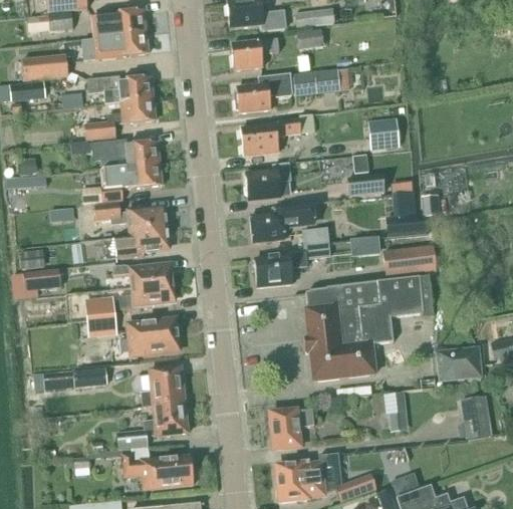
[(46,0),(48,12),(88,8),(87,0),(46,0)]
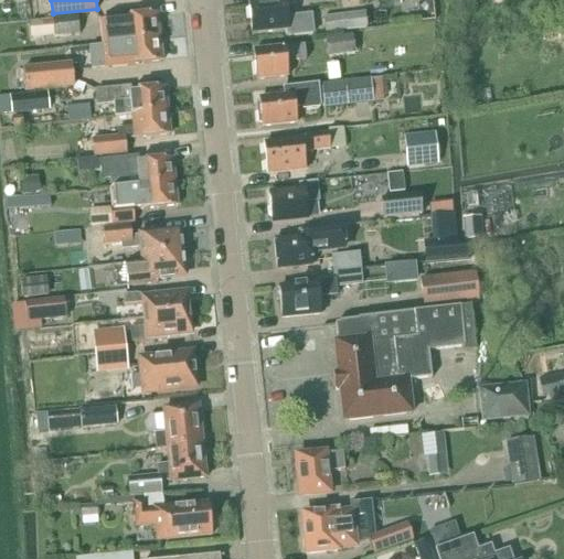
[(314,11),(288,14),(287,0),(249,0),(254,33),(287,29),(288,35),(316,31),(314,11)]
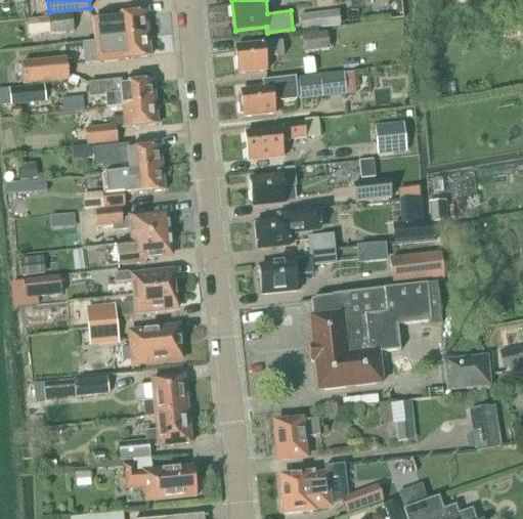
[(94,15),(96,37),(148,32),(146,9),(94,15)]
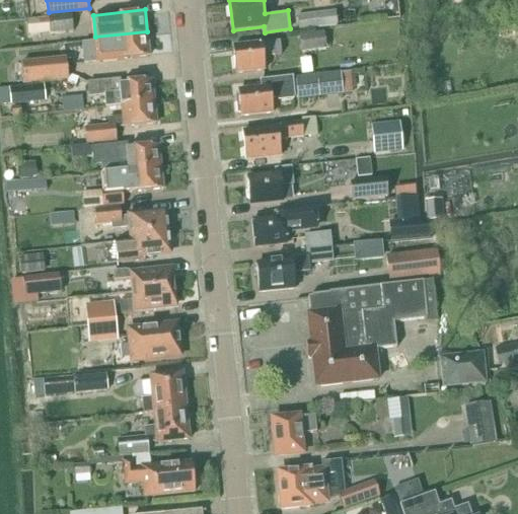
[(323,9),(298,12),(300,27),(326,24),(326,23),(336,22),(335,10),(324,11),(323,9)]
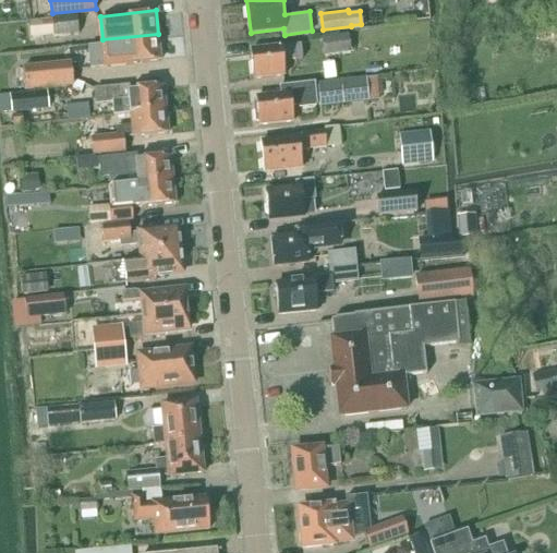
[(79,12),(53,15),(53,16),(55,33),(80,31),(79,12)]
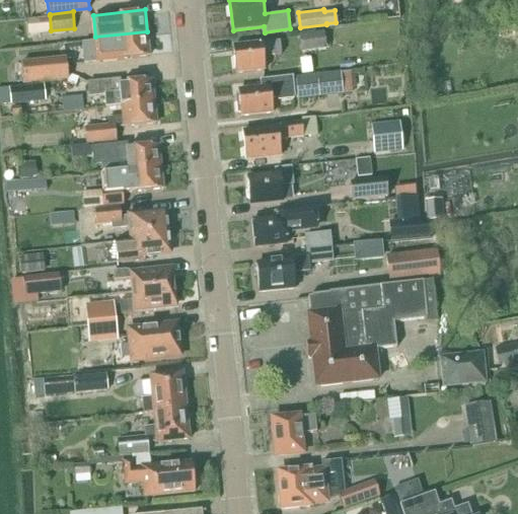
[(325,28),(300,31),(302,49),(327,46),(325,28)]
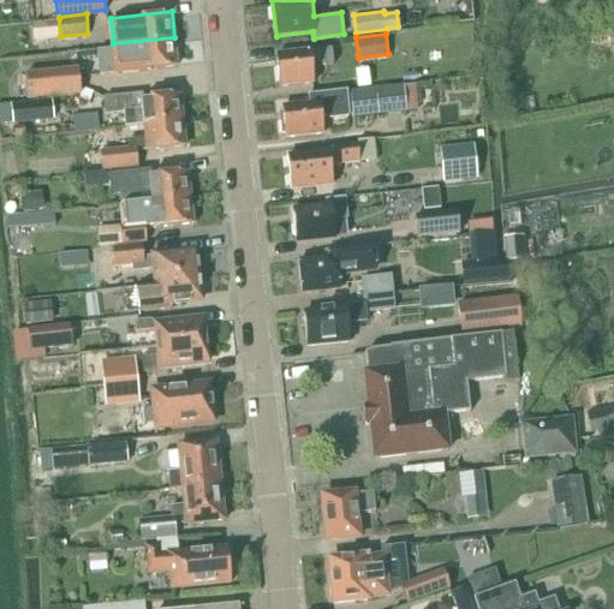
[(178,63),(174,37),(113,43),(114,47),(97,48),(101,71),(125,69),(178,63)]
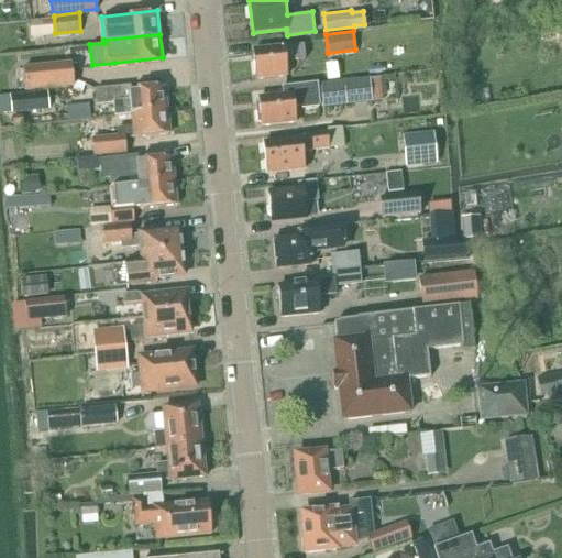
[(286,58),(306,56),(304,42),(254,47),(257,77),(288,74),(286,58)]
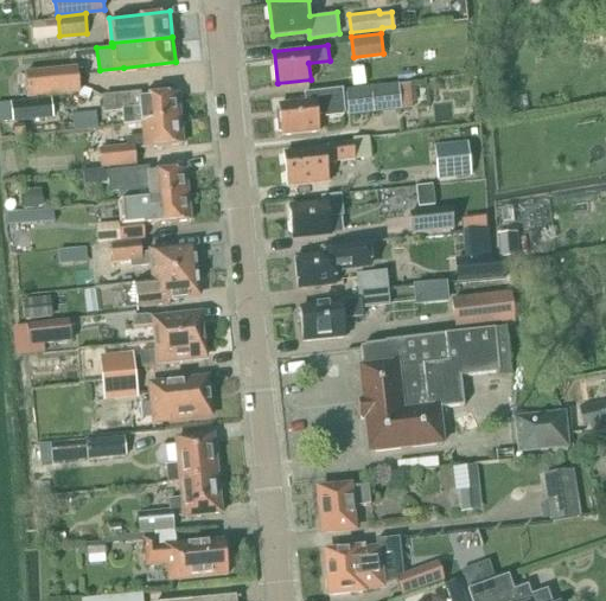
[(80,64),(26,69),(29,95),(82,90),(80,64)]
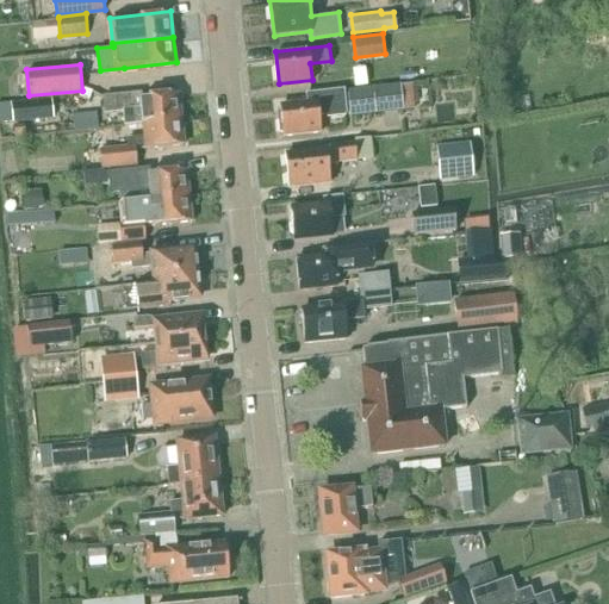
[(376,85),(348,87),(352,113),(378,110),(393,109),(404,107),(402,82),(402,81),(390,82),(376,85)]
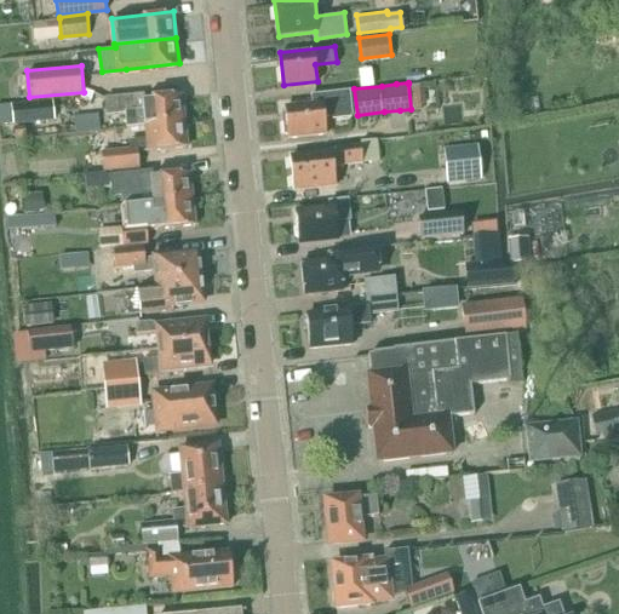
[(313,102),(286,104),(287,119),(282,119),(284,131),(288,130),(288,136),(327,131),(325,116),(353,114),(350,87),(313,92),(313,102)]
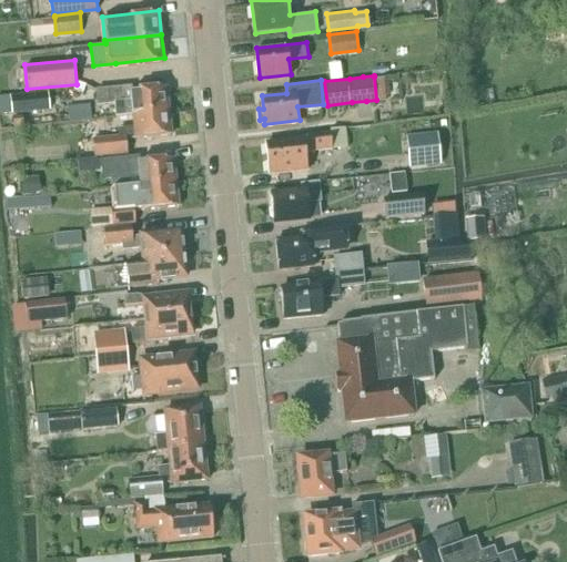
[(99,102),(114,101),(117,113),(169,108),(166,84),(133,88),(133,83),(98,87),(99,102)]
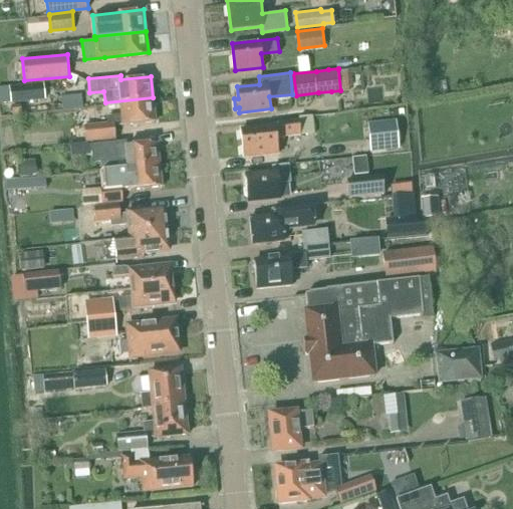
[(11,102),(46,98),(44,80),(9,84),(11,102)]
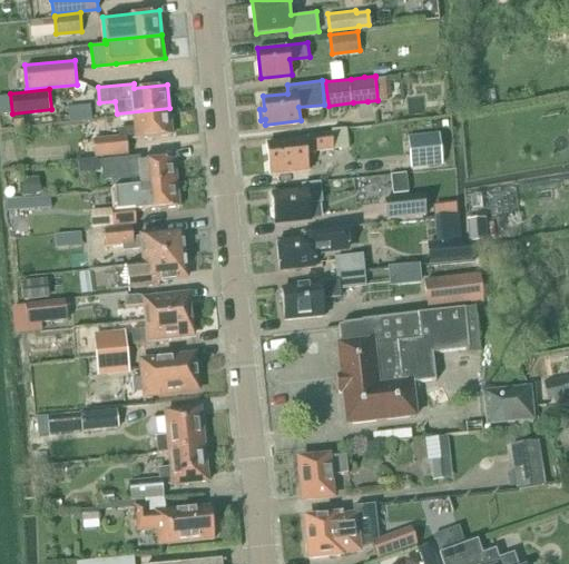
[(109,130),(66,135),(68,157),(118,152),(116,138),(172,132),(169,108),(117,114),(107,115),(109,130)]
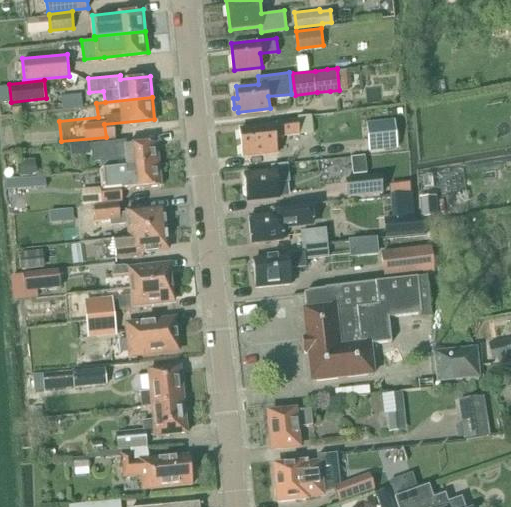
[(274,124),(240,128),(243,154),(277,150),(276,135),(300,132),(298,118),(274,120),(274,124)]
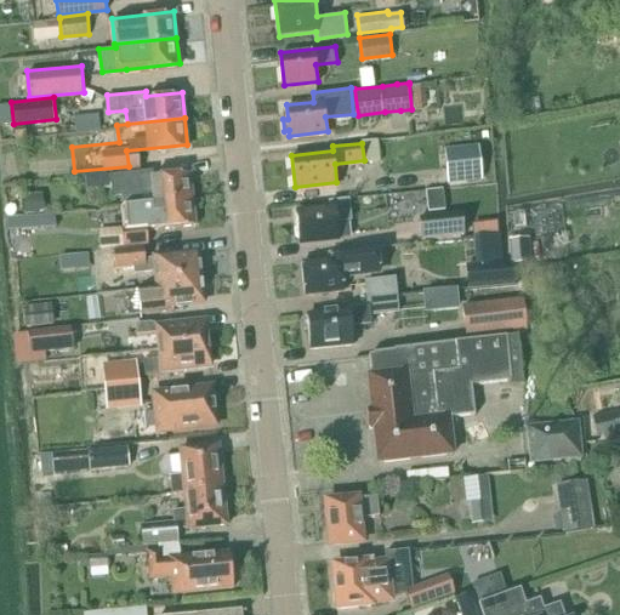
[(449,182),(483,178),(481,143),(445,146),(449,182)]
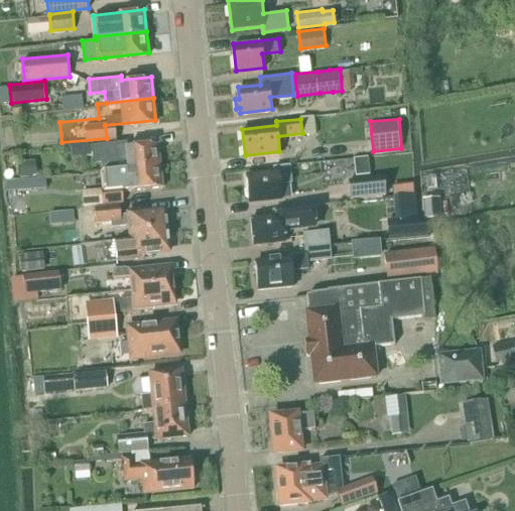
[(160,163),(158,142),(127,145),(127,140),(89,144),(88,141),(72,143),(73,155),(93,153),(94,161),(101,160),(102,169),(160,163)]
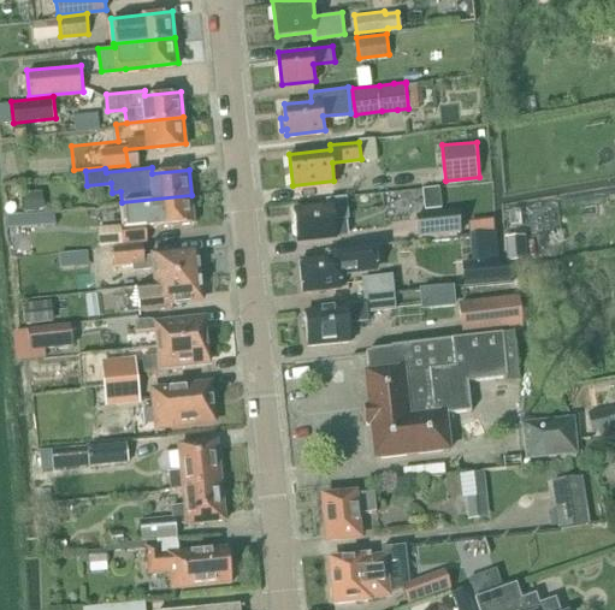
[(444,183),(426,184),(429,205),(447,203),(444,183)]
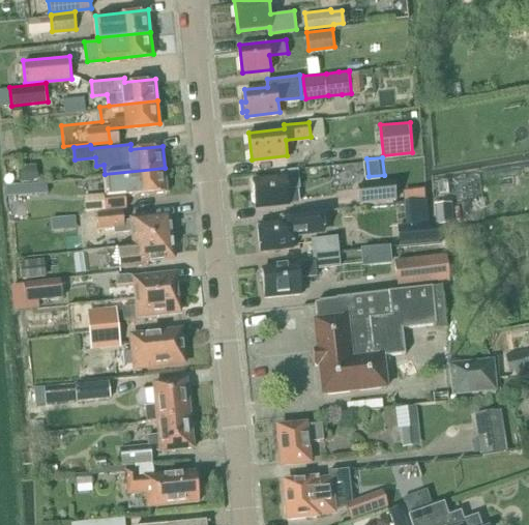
[(20,165),(21,181),(38,180),(37,164),(20,165)]
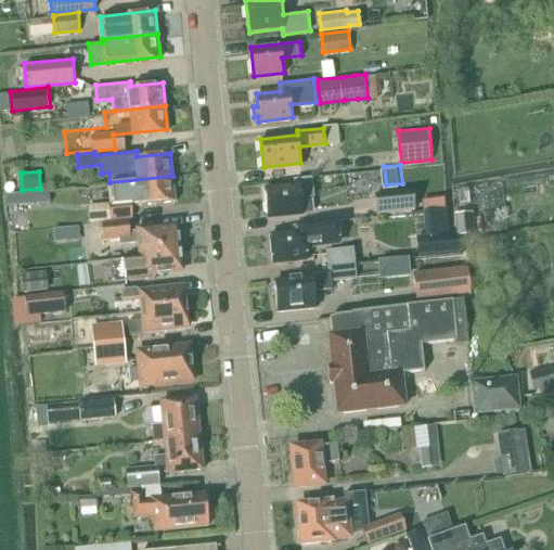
[(133,202),(141,202),(175,199),(172,176),(110,182),(112,203),(110,203),(110,204),(112,219),(129,217),(134,217),(133,202)]
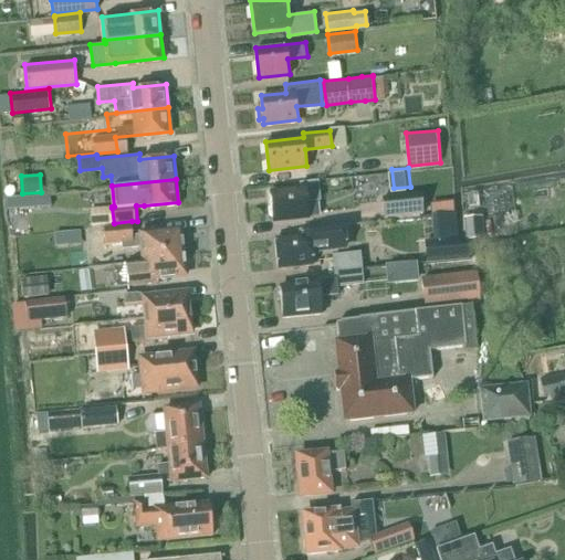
[(273,217),(273,219),(310,215),(307,199),(322,198),(320,180),(300,182),(300,186),(270,190),(272,201),(268,205),(269,213),(273,217)]
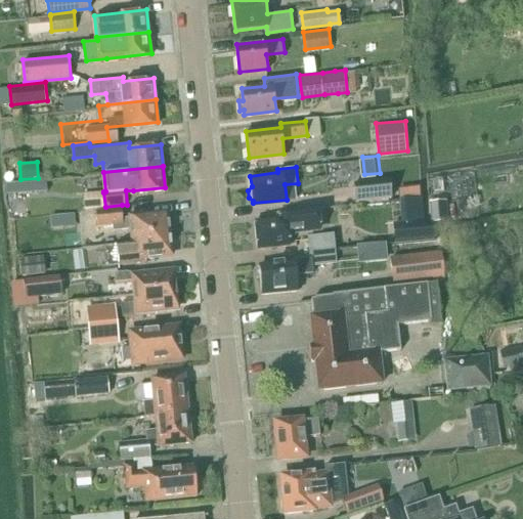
[(390,178),(354,181),(354,187),(356,200),(392,197),(390,178)]
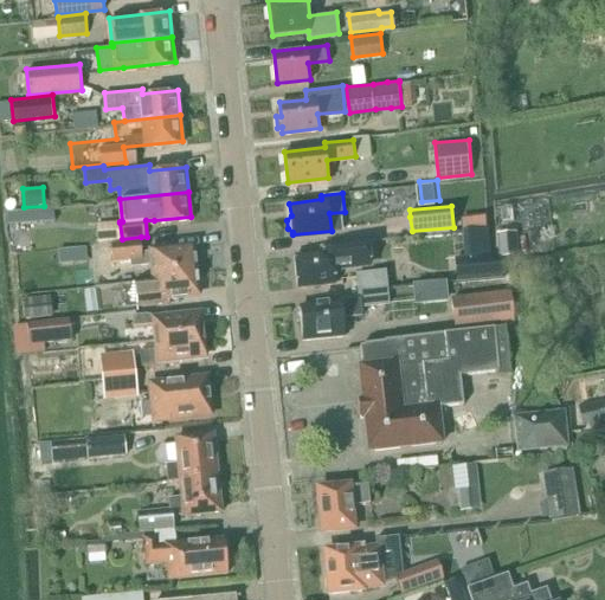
[(32,221),(56,219),(53,207),(31,210),(32,221)]
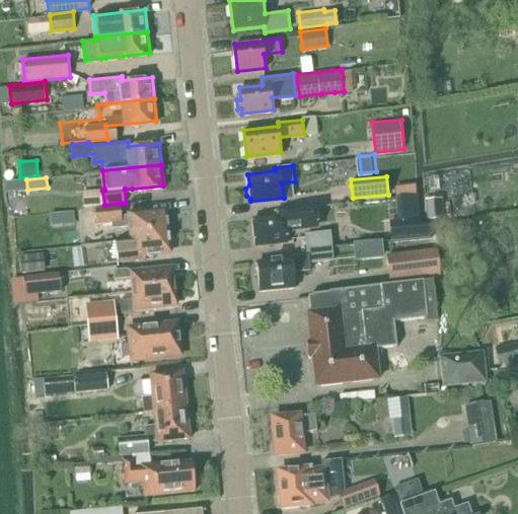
[(102,191),(91,192),(82,192),(82,207),(92,206),(95,206),(104,205),(102,191)]
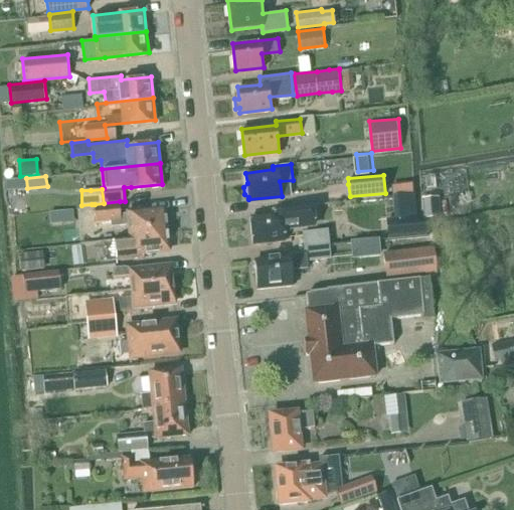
[(104,203),(95,204),(96,219),(111,218),(112,225),(130,223),(131,234),(167,231),(167,230),(165,206),(129,210),(125,211),(121,211),(120,201),(104,203)]
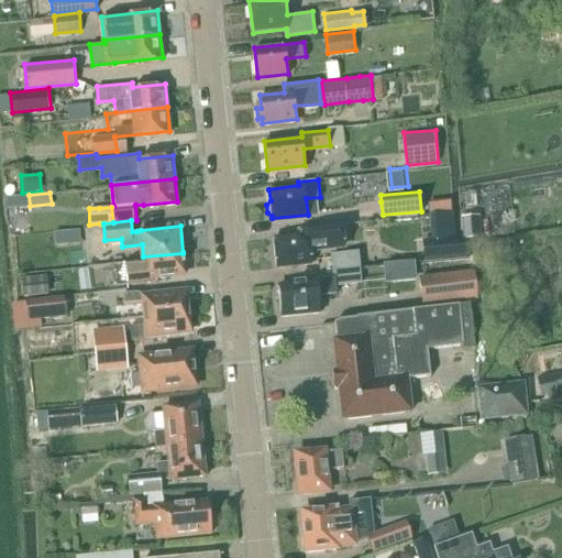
[(286,234),(274,236),(277,264),(312,261),(311,250),(345,247),(343,223),(298,228),(298,232),(286,233),(286,234)]
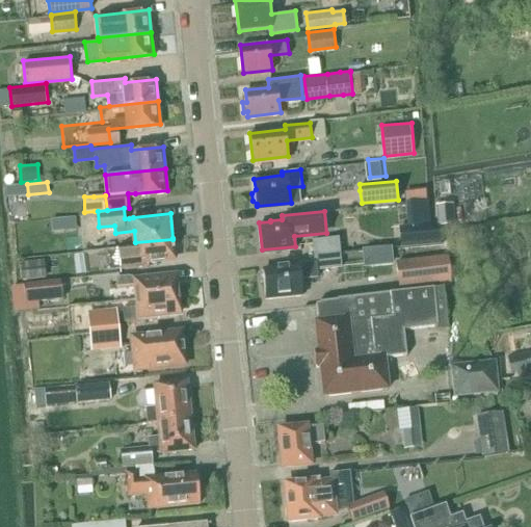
[(408,225),(401,226),(402,244),(443,240),(443,239),(442,231),(442,229),(431,230),(430,222),(408,225)]
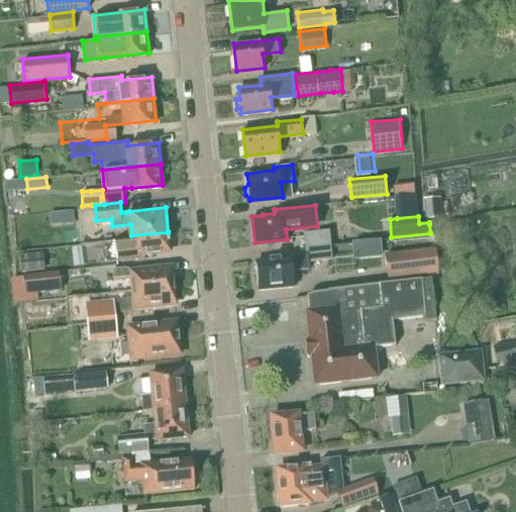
[(331,242),(330,228),(304,231),(306,245),(331,242)]
